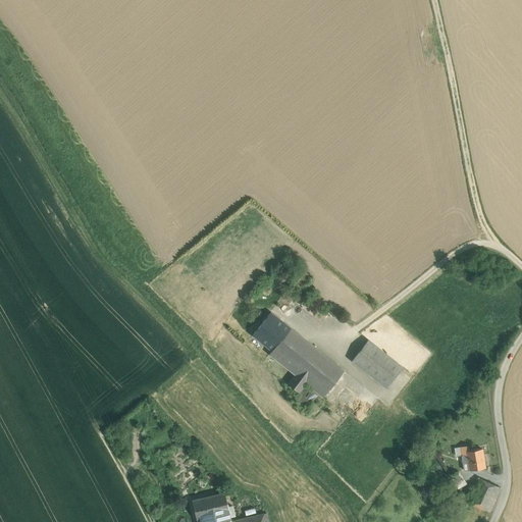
[(306,272),(294,282),(299,289),(311,277),(306,272)]
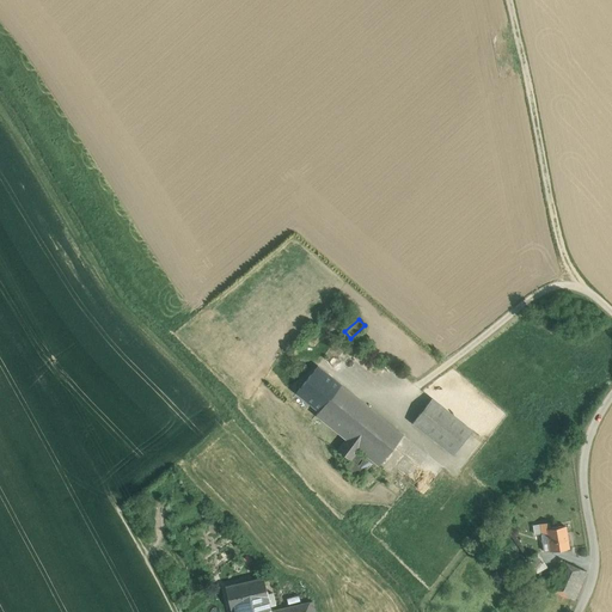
[(340,385),(317,367),(297,392),(319,410),(340,385)]
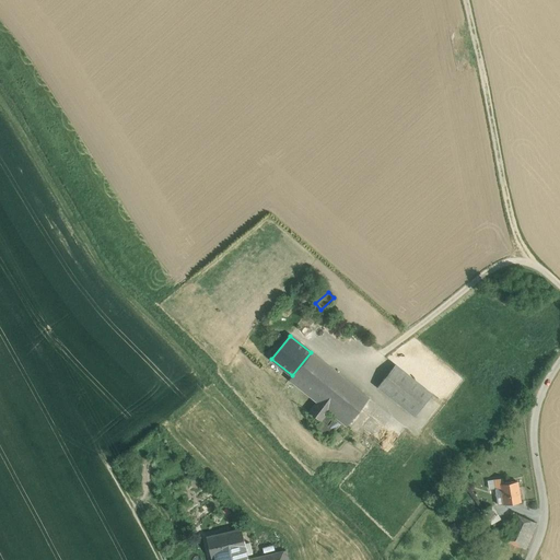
[(369,398),(311,352),(292,375),(290,378),(317,400),(308,412),(321,421),(329,410),(343,421),(348,424),(369,398)]
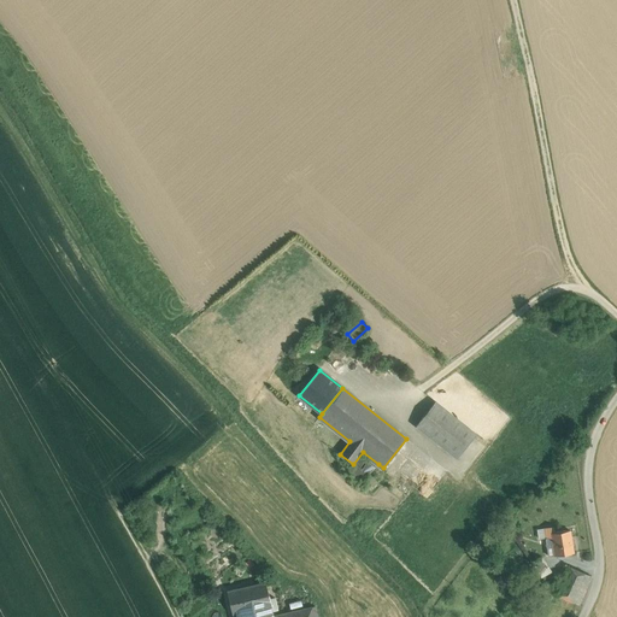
[(476,434),(435,401),(416,425),(457,458),(476,434)]
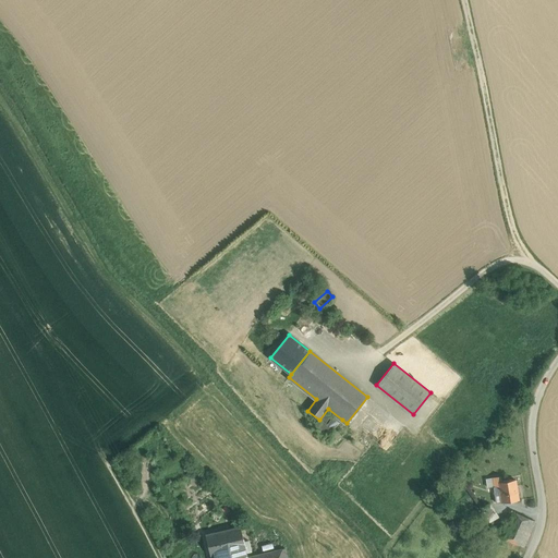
[(319,420),(313,427),(327,438),(342,420),(328,409),(319,420)]
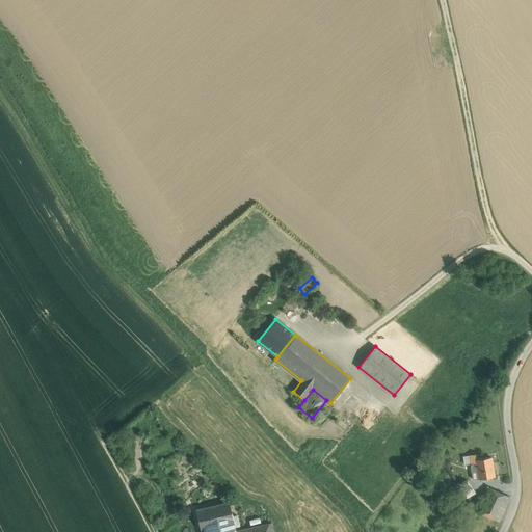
[(490,457),(478,459),(477,454),(470,455),(471,463),(473,479),(478,478),(478,479),(494,477),(490,457)]
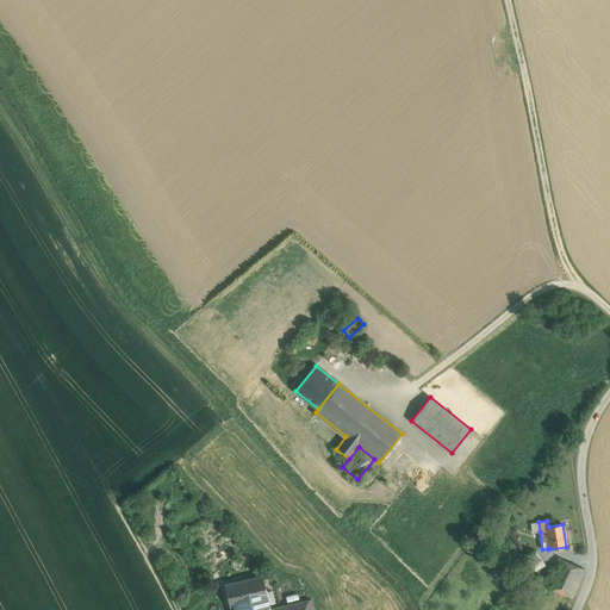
[(535,554),(524,561),(528,568),(540,561),(535,554)]
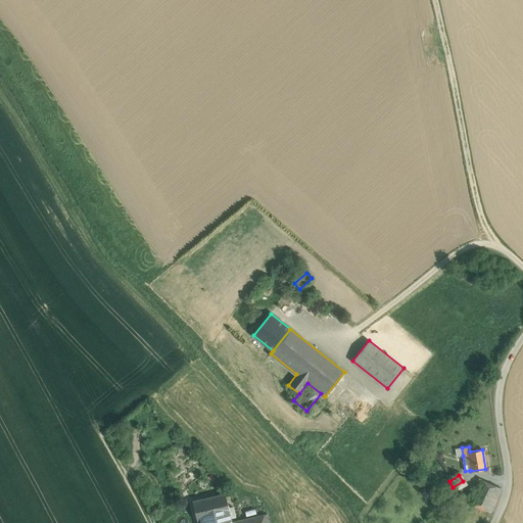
[(502,488),(478,478),(468,503),(490,513),(502,488)]
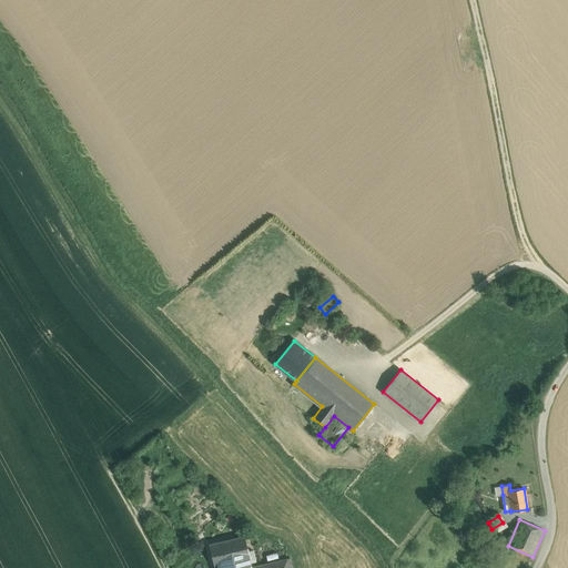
[(244,536),(209,545),(214,566),(217,565),(217,567),(247,567),(252,567),(244,536)]
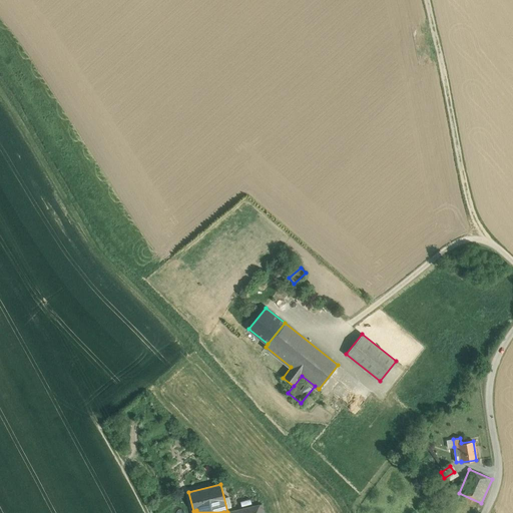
[(436,484),(430,492),(436,497),(442,489),(436,484)]
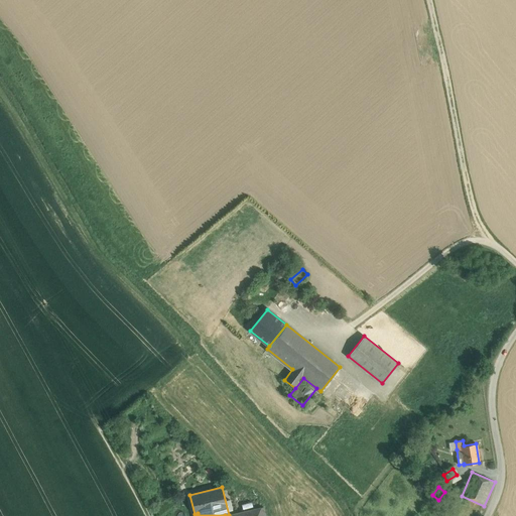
[(168,498),(154,508),(160,515),(173,505),(168,498)]
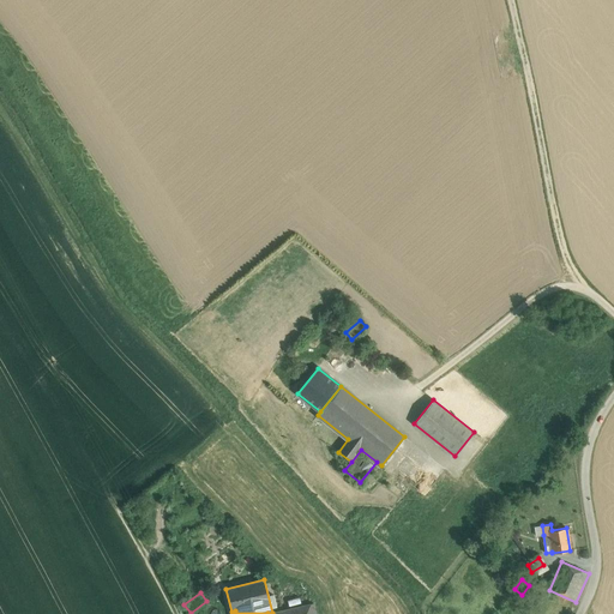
[(272,613),(268,613),(315,613),(313,603),(272,613)]
